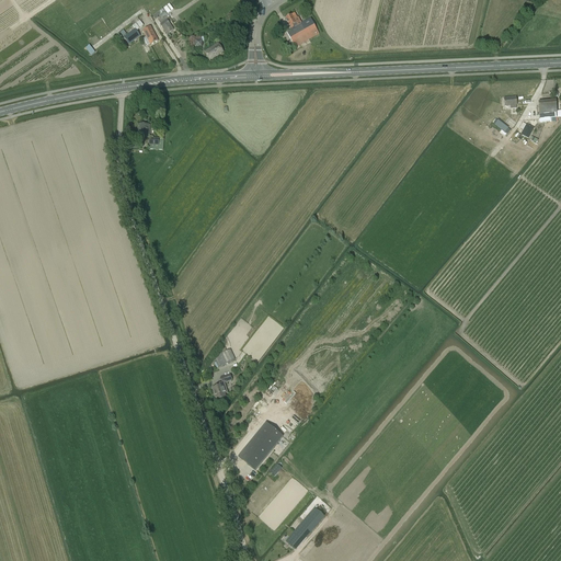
[(170,3),(163,8),(168,14),(174,10),(170,3)]
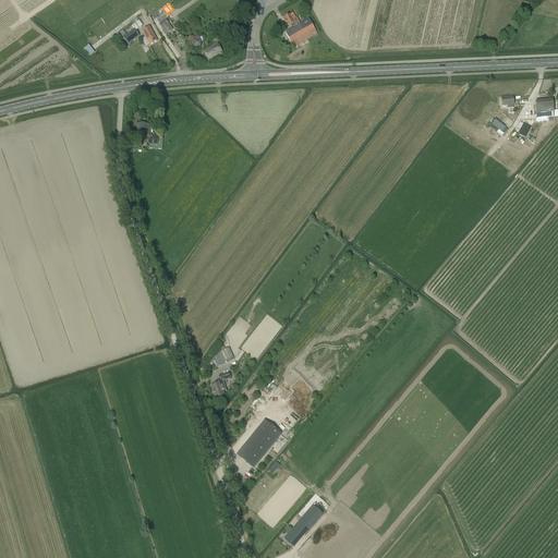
[(293,14),(283,19),(288,27),(289,27),(290,29),(284,33),(293,48),(317,34),(308,19),(300,24),(296,17),(295,19),(293,14)]
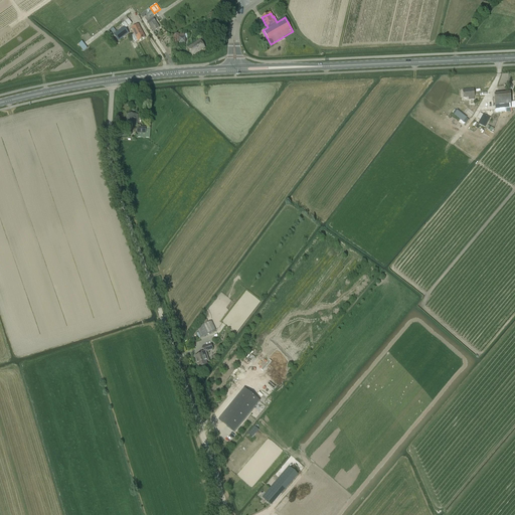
[(153,18),(147,23),(154,32),(160,27),(153,18)]
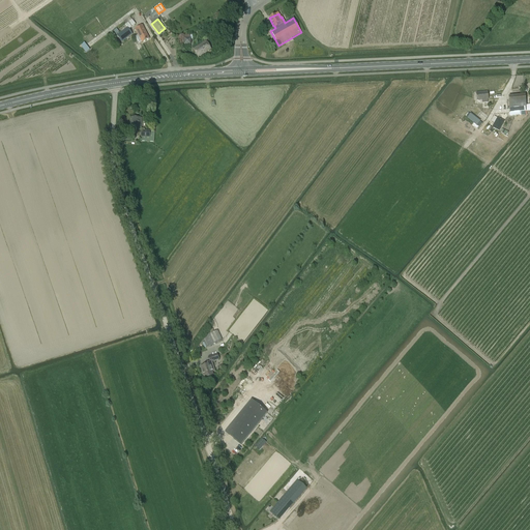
[(119,30),(121,32),(111,39),(117,47),(133,34),(129,29),(136,25),(131,20),(119,30)]
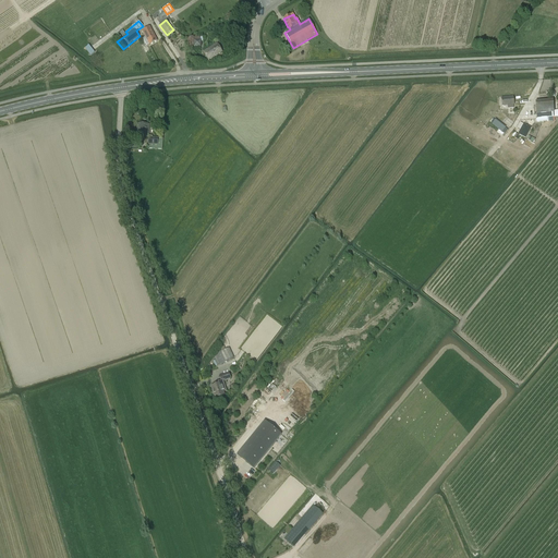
[(149,45),(157,41),(149,26),(142,31),(149,45)]
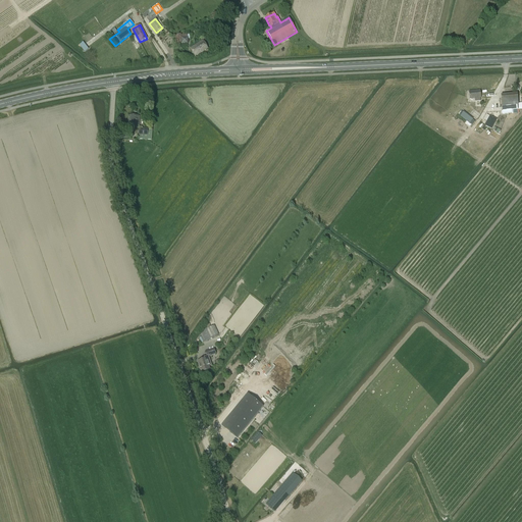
[(175,45),(181,44),(181,45),(188,45),(188,39),(188,35),(183,35),(175,37),(175,45)]
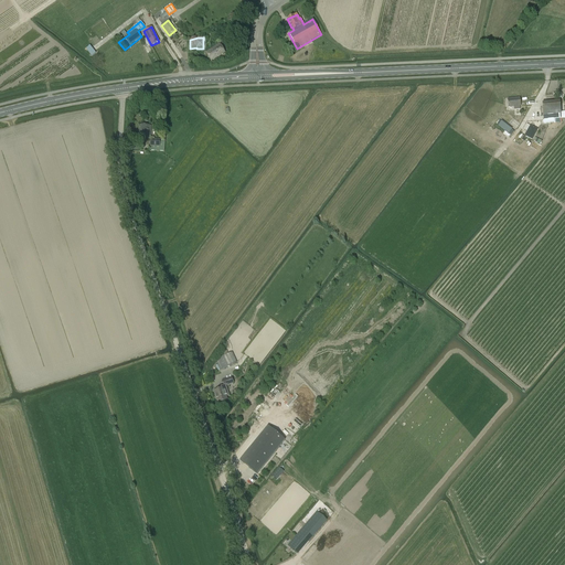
[(220,44),(205,53),(211,62),(225,53),(220,44)]
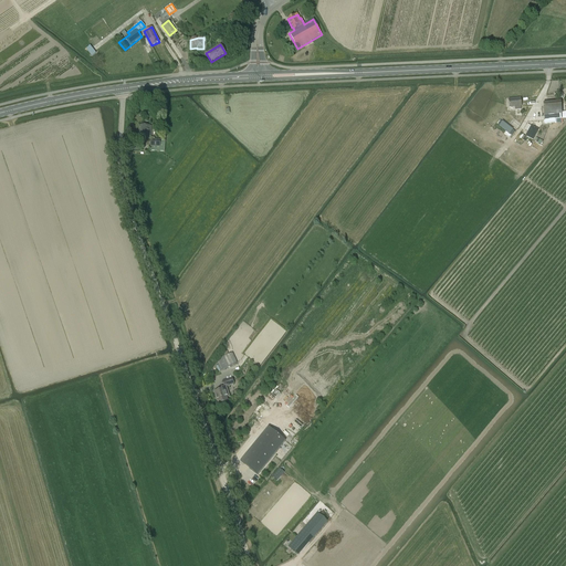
[(96,53),(94,52),(92,48),(90,46),(86,49),(92,56),(96,53)]
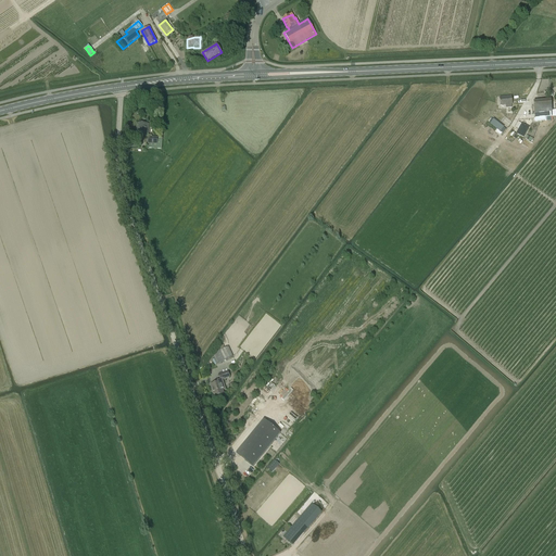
[(512,97),(500,98),(500,106),(506,105),(506,109),(512,108),(512,105),(513,105),(512,97)]
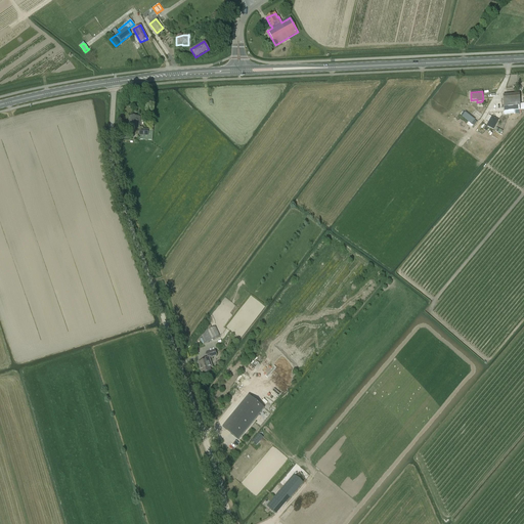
[(520,106),(519,94),(503,96),(504,107),(520,106)]
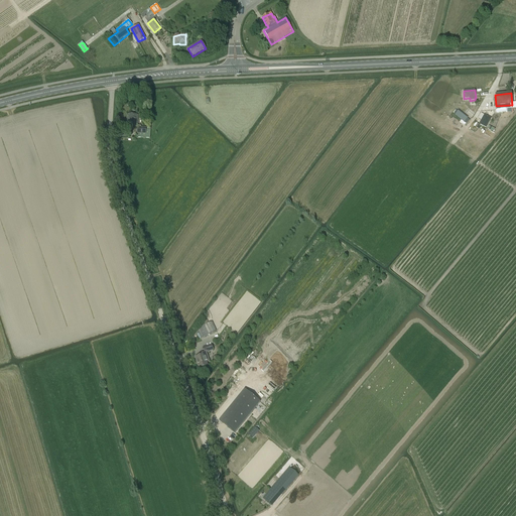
[(485,115),(481,114),(479,118),(482,120),(480,124),(486,127),(490,119),(491,118),(485,115)]
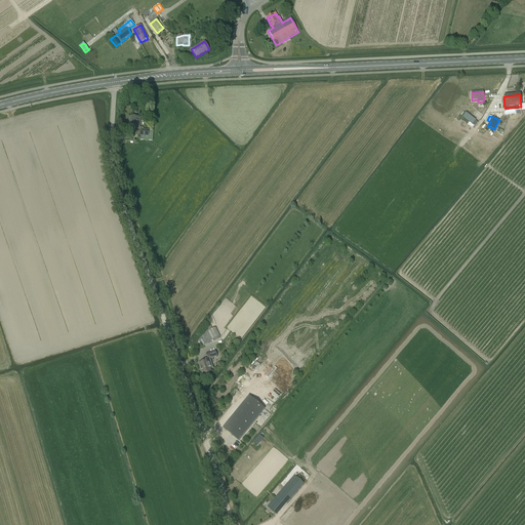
[(144,128),(142,128),(140,127),(138,127),(139,117),(130,117),(129,129),(139,130),(139,129),(144,129),(144,128)]
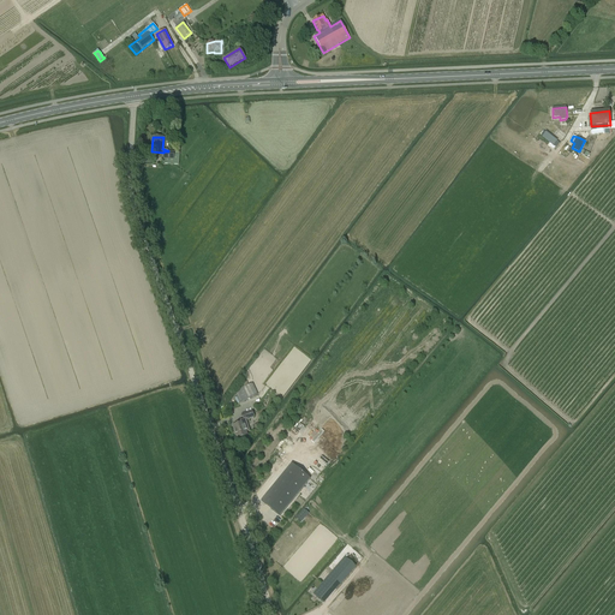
[(553,137),(549,142),(556,147),(560,142),(553,137)]
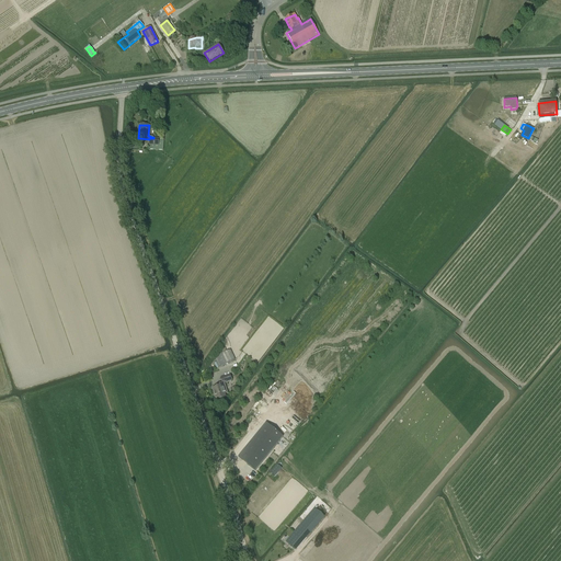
[(149,145),(149,150),(163,150),(164,137),(160,137),(159,139),(153,138),(149,138),(149,139),(149,145)]
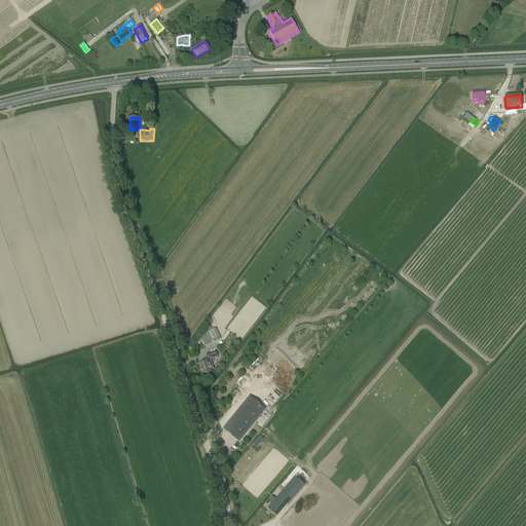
[(205,345),(220,339),(216,330),(201,336),(205,345)]
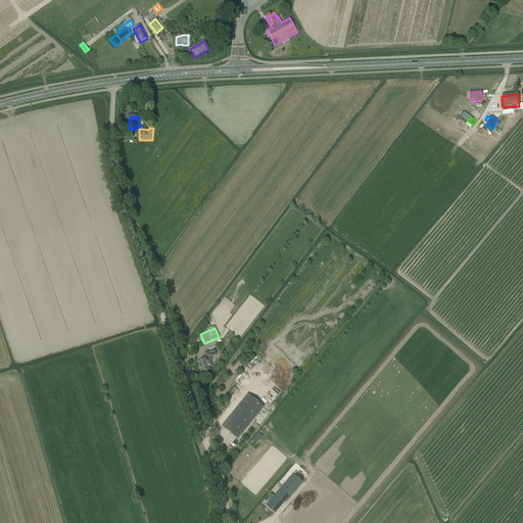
[(205,352),(206,358),(203,359),(203,361),(197,362),(201,374),(210,371),(209,368),(212,367),(209,358),(217,355),(215,349),(205,352)]
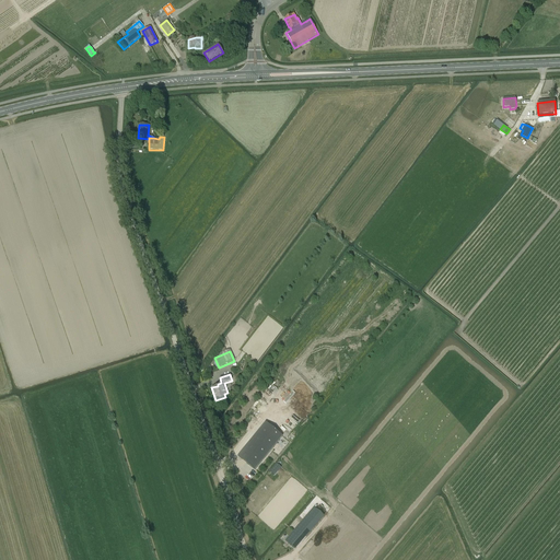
[(237,456),(255,469),(282,436),(266,422),(237,456)]
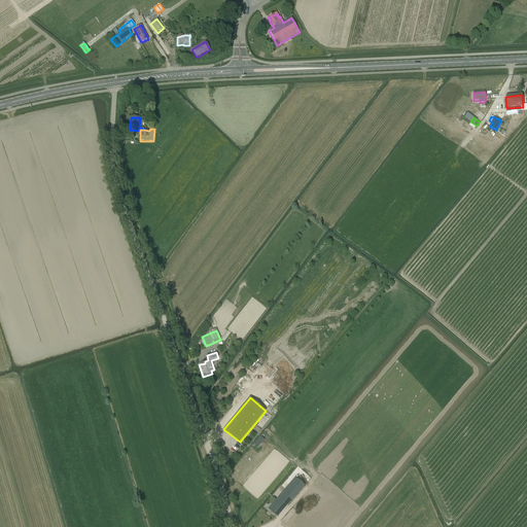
[(261,435),(253,443),(257,448),(266,441),(261,435)]
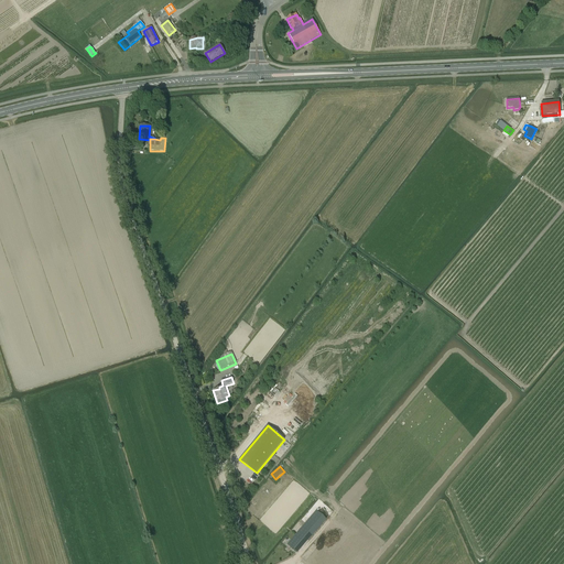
[(296,533),(288,544),(295,551),(304,540),(296,533)]
